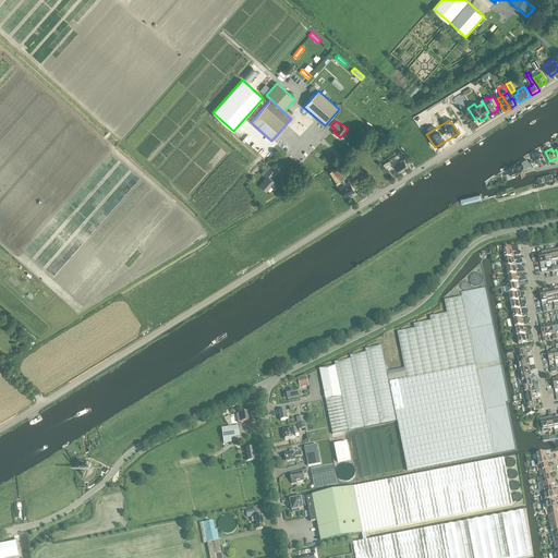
[(546,161),(549,160),(546,154),(543,155),(542,153),(535,156),(540,166),(546,162),(546,161)]
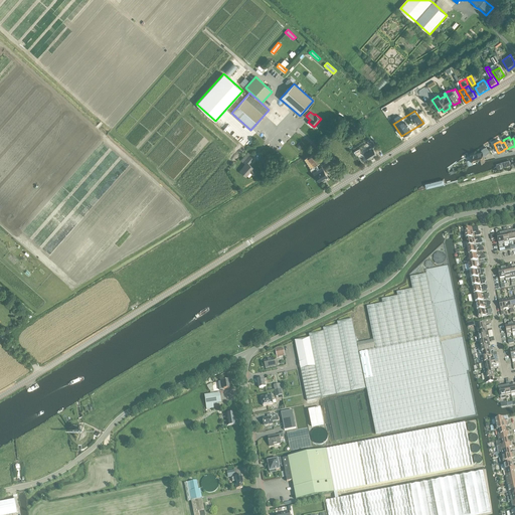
[(485,155),(490,151),(486,147),(484,148),(481,150),(482,152),(470,155),(472,162),(478,160),(479,163),(485,161),(484,159),(485,158),(484,155),(485,155)]
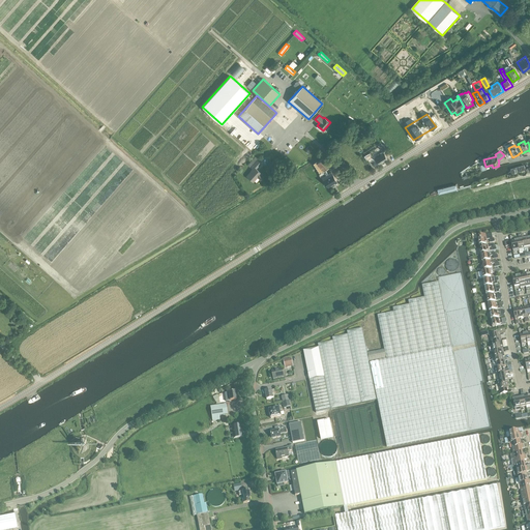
[(384,153),(381,155),(377,158),(380,164),(388,158),(384,153)]
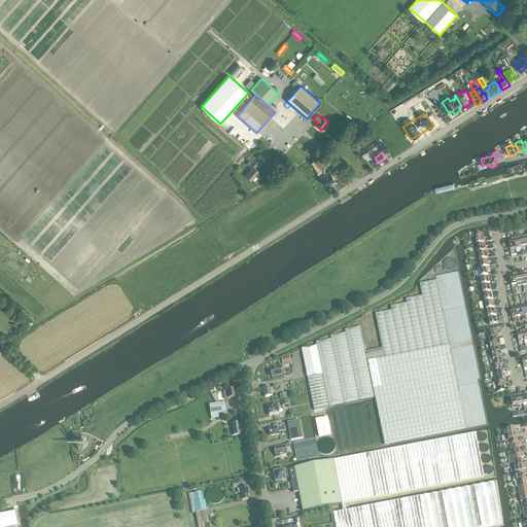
[(329,165),(323,157),(322,156),(317,162),(316,161),(313,163),(327,185),(336,181),(329,172),(327,173),(324,169),(329,165)]
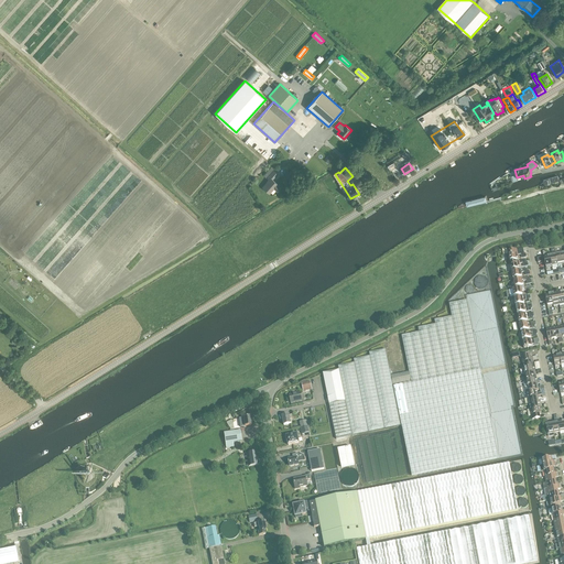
[(278,192),(280,188),(277,185),(278,184),(272,180),(278,174),(274,172),(268,179),(269,181),(262,187),(270,194),(274,188),(278,192)]
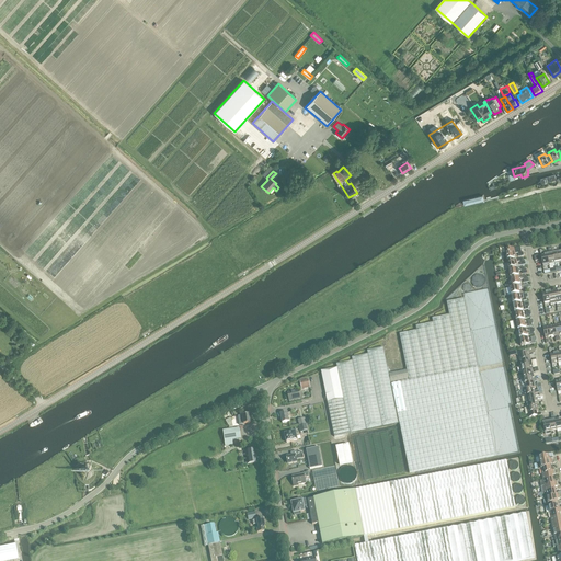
[(554,174),(540,179),(541,184),(557,180),(554,174)]
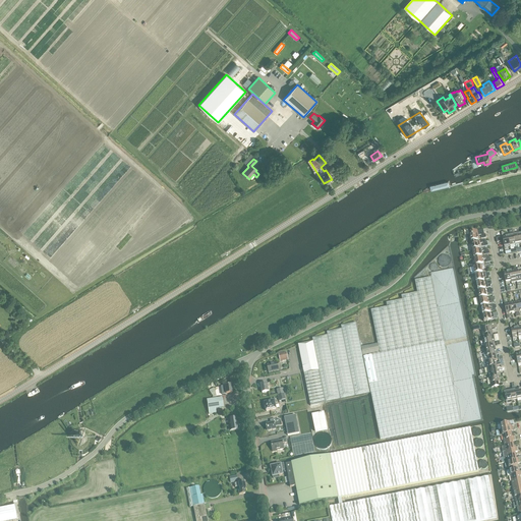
[(497,172),(496,168),(472,174),(474,178),(478,177),(478,178),(485,176),(485,175),(497,172)]
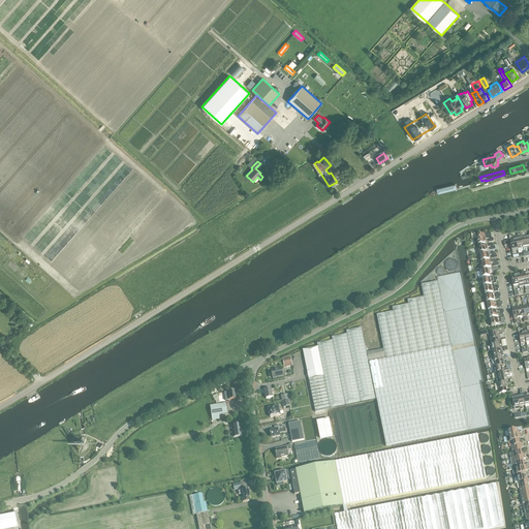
[(456,185),(437,189),(438,193),(457,189),(456,185)]
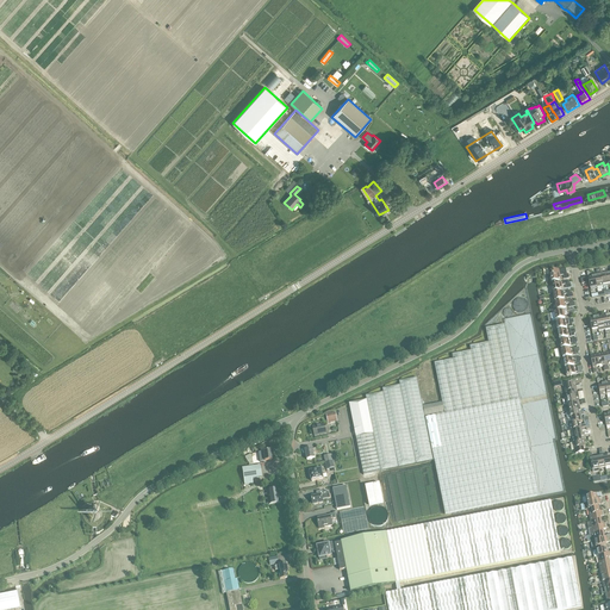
[(552,275),(551,275),(552,285),(561,282),(560,277),(566,275),(567,273),(566,268),(551,272),(552,275)]
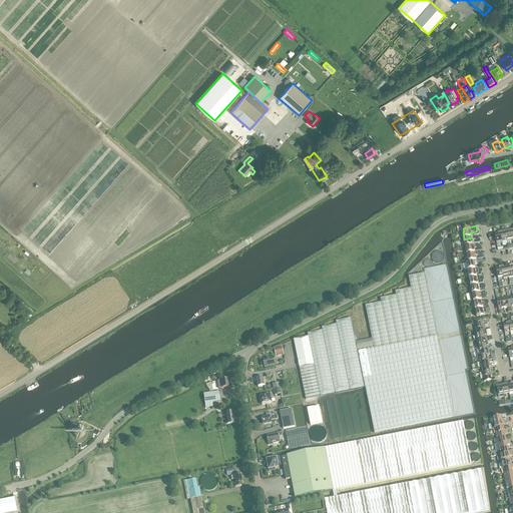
[(472,237),(464,239),(466,247),(474,245),(473,240),(478,239),(478,237),(478,236),(472,237)]
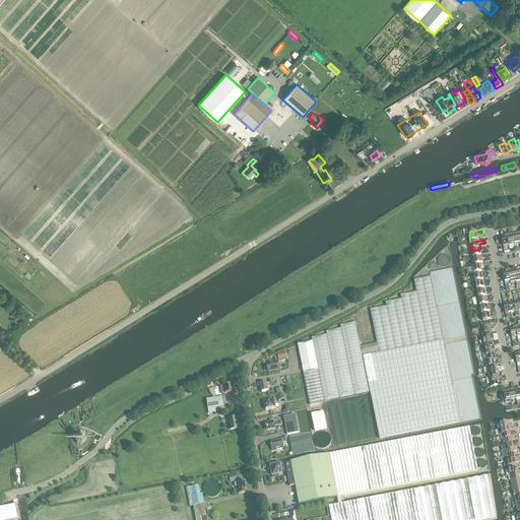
[(480,249),(472,251),(473,259),(481,257),(480,251),(485,250),(486,249),(486,248),(480,249)]
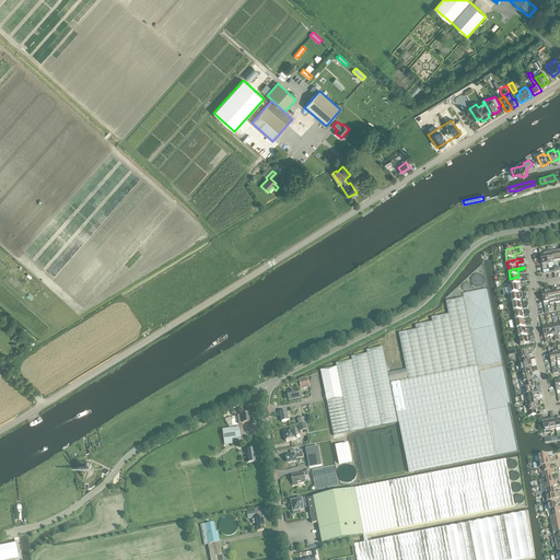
[(511,284),(509,284),(509,288),(512,287),(521,286),(520,279),(525,278),(525,277),(525,276),(518,277),(510,279),(511,284)]
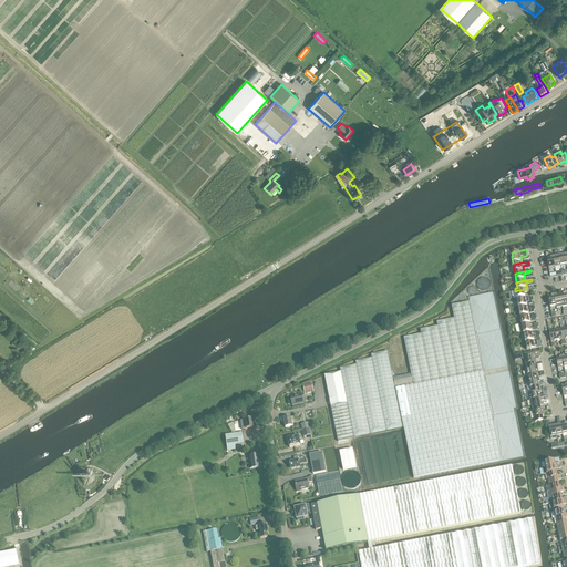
[(515,291),(512,291),(513,298),(516,298),(525,296),(525,294),(529,292),(528,288),(527,289),(518,290),(515,291)]
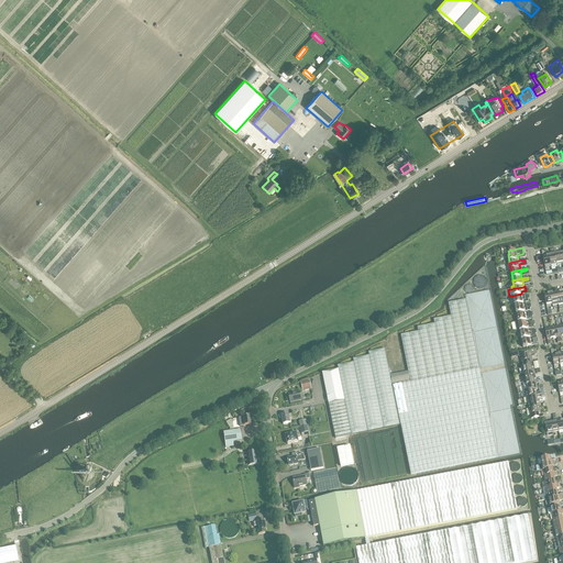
[(521,294),(512,296),(515,305),(523,302),(529,301),(529,300),(527,299),(523,300),(521,294)]
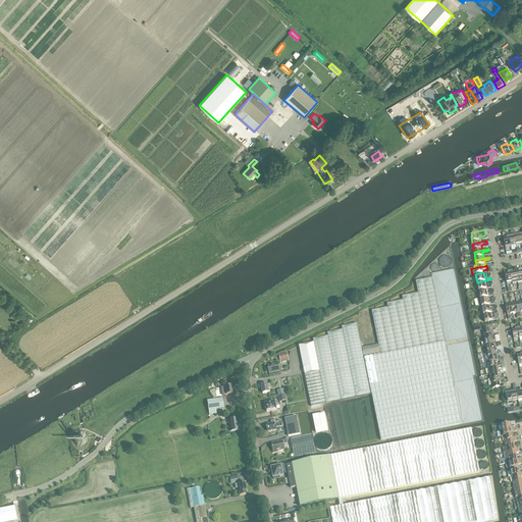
[(372,395),(372,398),(453,381),(445,342),(432,278),(416,281),(418,294),(402,297),(403,301),(386,304),(387,308),(372,311),(378,345),(362,348),(357,323),(342,326),(342,329),(327,332),(327,336),(313,340),(314,343),(299,346),(305,374),(311,407),(372,395)]
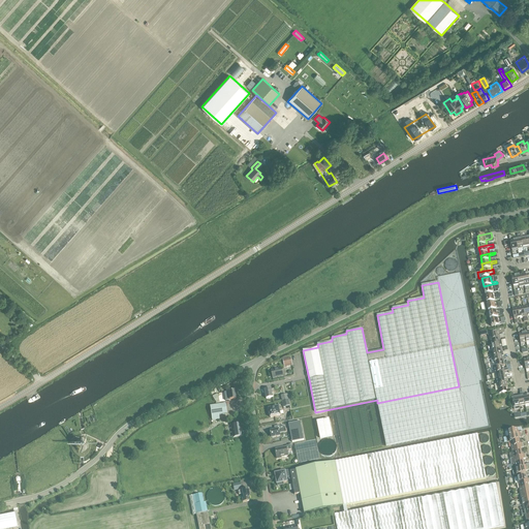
[(484,286),(485,293),(494,292),(492,284),(484,286)]
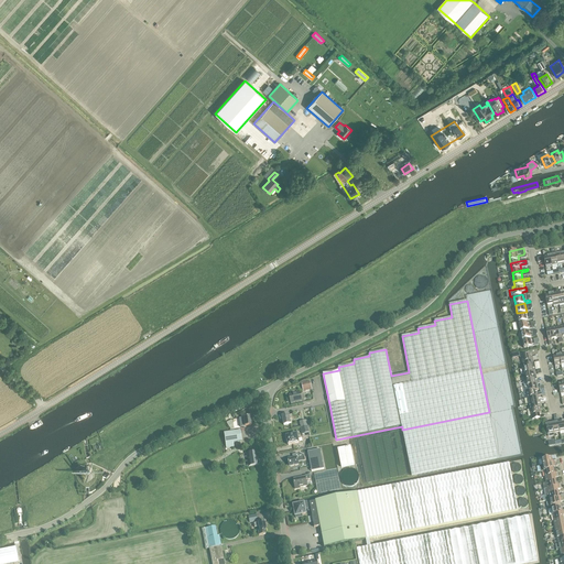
[(527,312),(517,313),(519,322),(528,321),(533,320),(533,317),(532,317),(528,317),(527,312)]
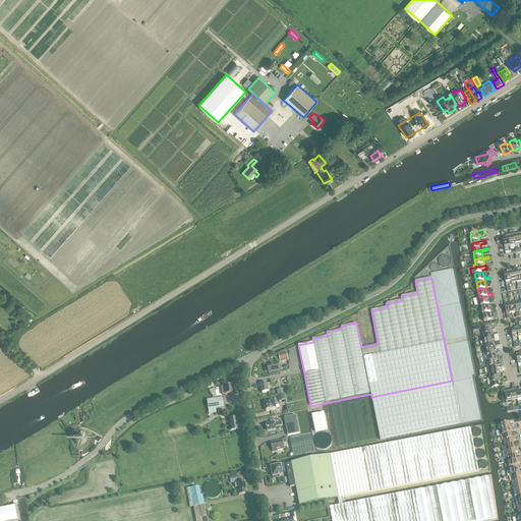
[(479,297),(476,298),(478,306),(481,305),(489,304),(495,303),(494,301),(493,301),(488,301),(487,296),(479,297)]
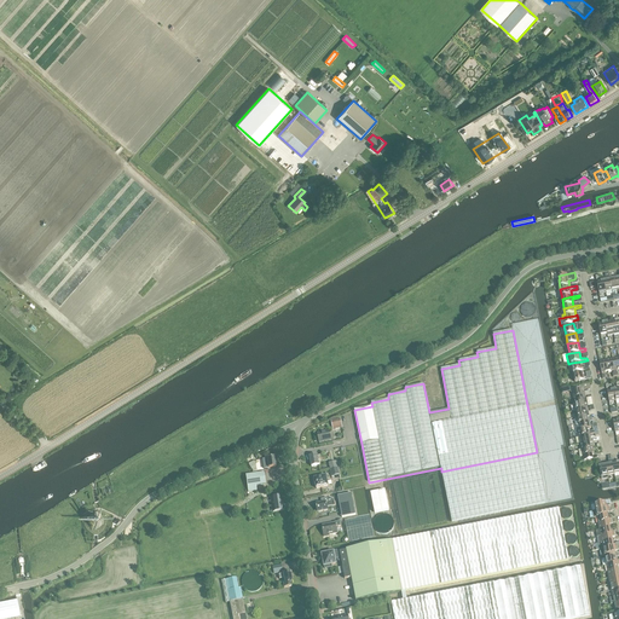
[(582,362),(572,363),(573,372),(583,370),(583,371),(589,370),(589,368),(588,366),(583,368),(582,362)]
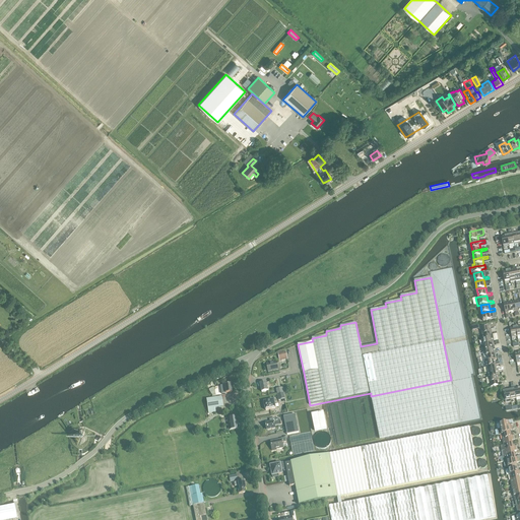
[(490,311),(481,313),(483,321),(497,318),(496,317),(495,316),(491,317),(490,312),(490,311)]
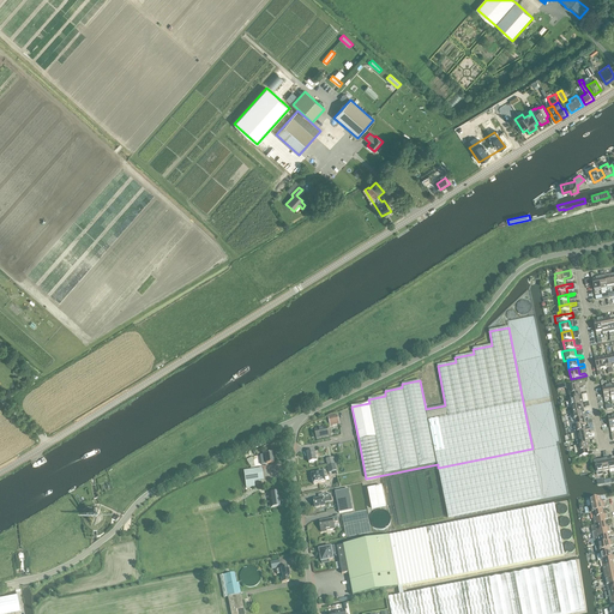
[(569,389),(570,395),(581,392),(582,392),(587,391),(585,387),(579,389),(579,386),(577,386),(576,384),(565,385),(566,389),(569,389)]
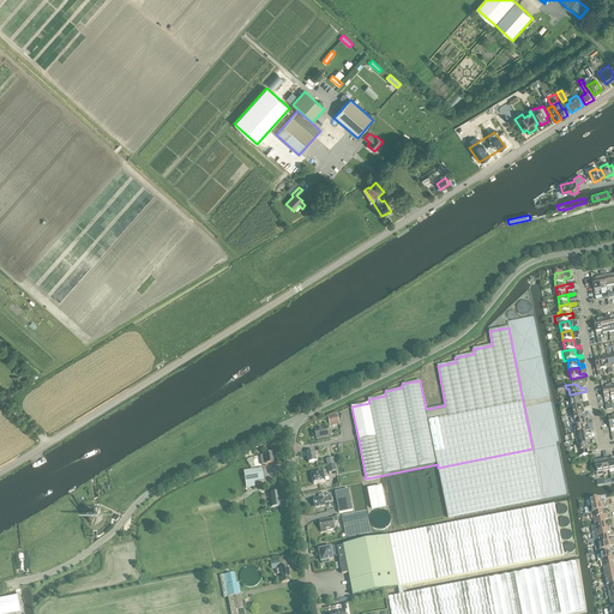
[(317,439),(329,437),(327,427),(314,429),(317,439)]
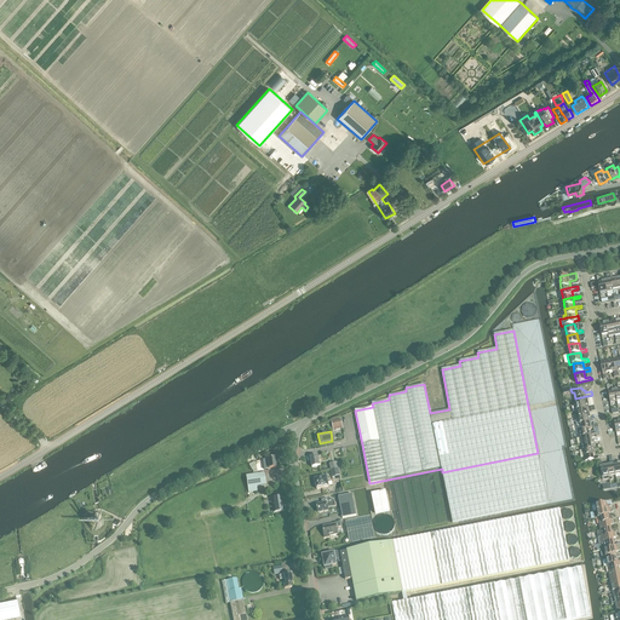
[(592,455),(595,455),(593,448),(583,451),(579,451),(581,458),(584,458),(585,457),(585,461),(593,459),(592,455)]
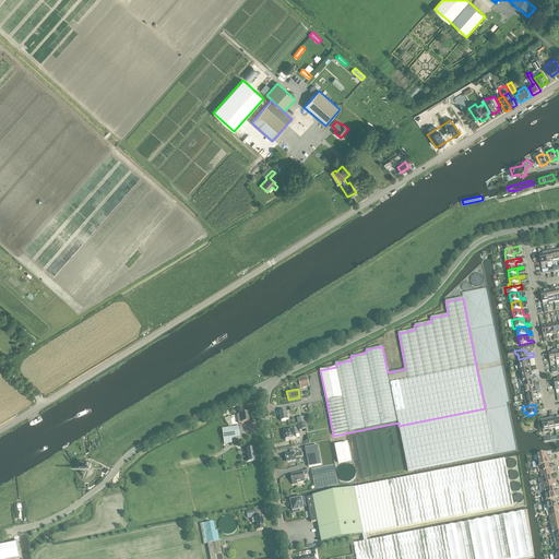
[(485,408),(399,426),(408,472),(494,454),(485,408)]
